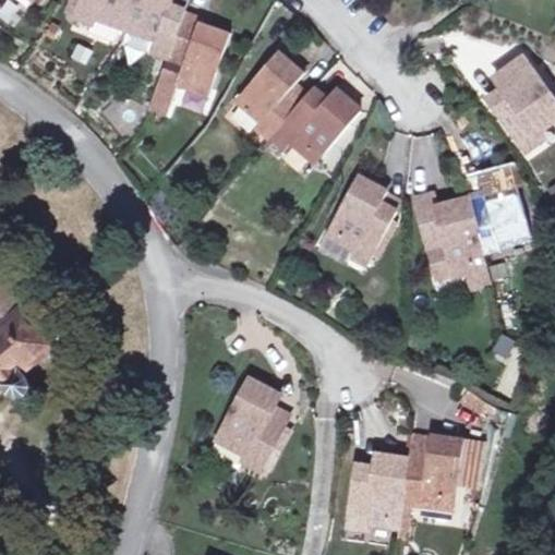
[(0,16),(9,22),(17,7),(7,0),(1,0),(0,1),(0,16)]
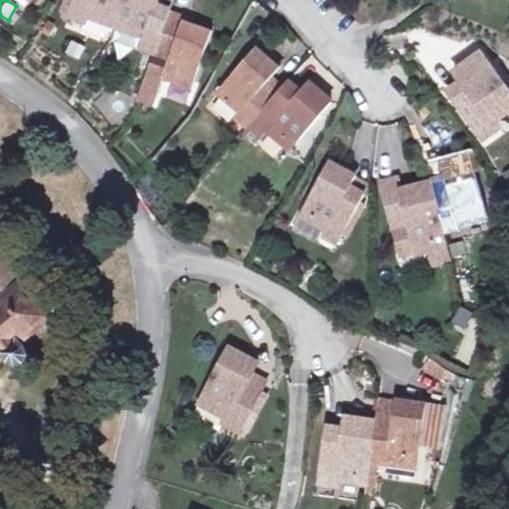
[(67,13),(71,0),(60,0),(57,10),(67,13)]
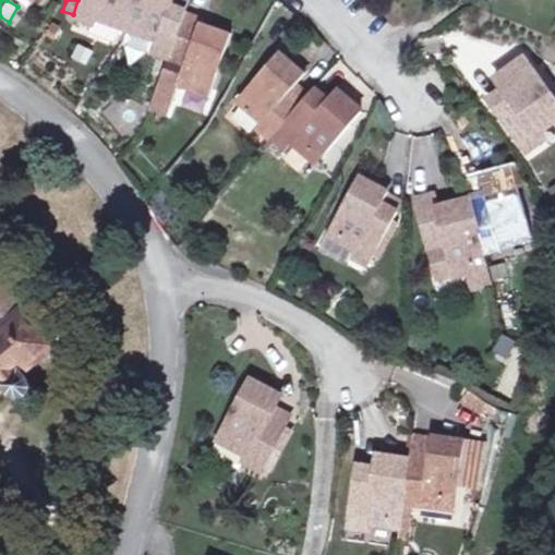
[(123,25),(132,0),(77,0),(73,14),(91,21),(93,14),(123,25)]
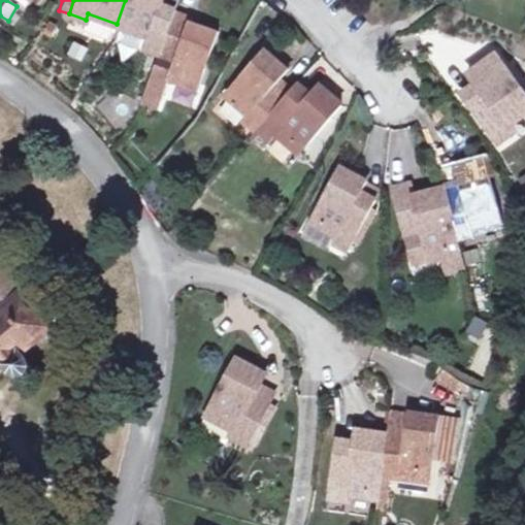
[(155,56),(171,7),(159,2),(159,0),(125,0),(117,24),(146,35),(141,51),(155,56)]
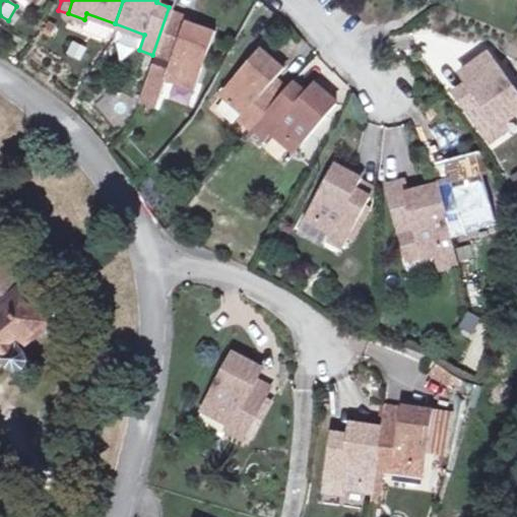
[(192,89),(213,28),(185,18),(187,13),(169,7),(152,55),(139,91),(156,98),(164,79),(192,89)]
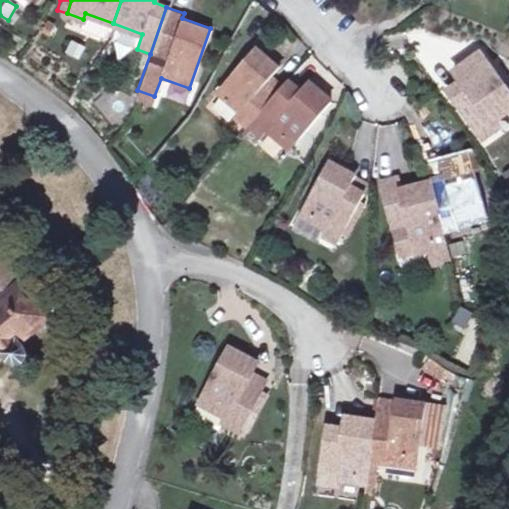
[(110,31),(113,23),(85,13),(83,19),(79,27),(103,37),(105,29),(110,31)]
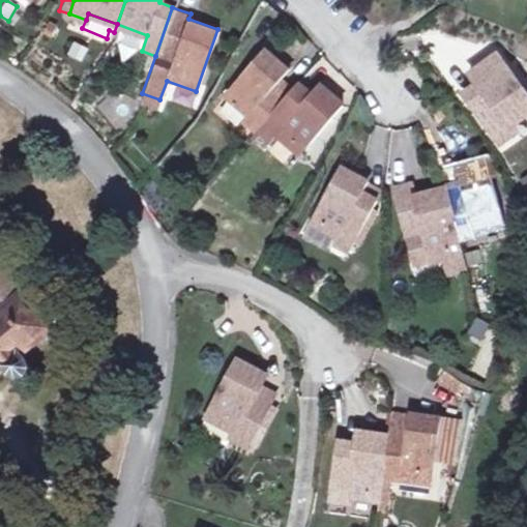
[(254,128),(291,87),(281,77),(289,67),(264,46),(227,88),(235,95),(230,103),(244,115),(240,120),(252,130),(254,128)]
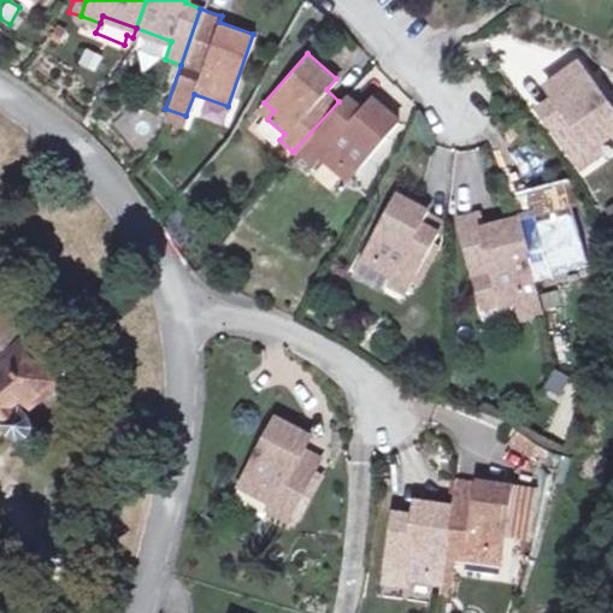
[(591,143),(612,128),(612,111),(575,62),(546,84),(554,95),(538,107),(581,163),(596,151),(591,143)]
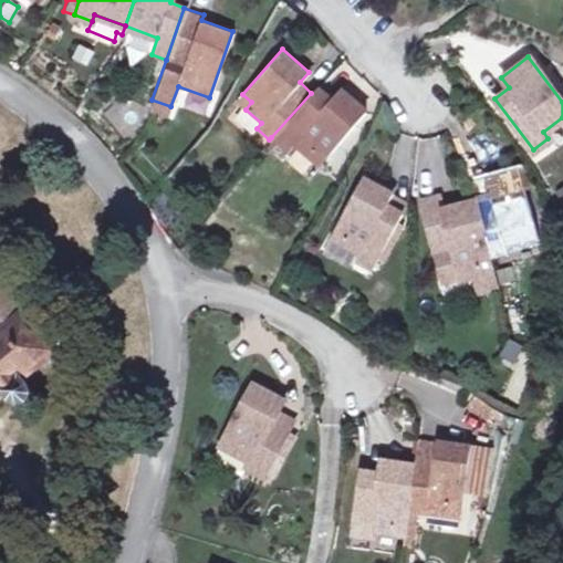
[(316,166),(365,111),(339,87),(329,98),(316,87),(311,93),(271,137),(287,152),(293,145),(316,166)]
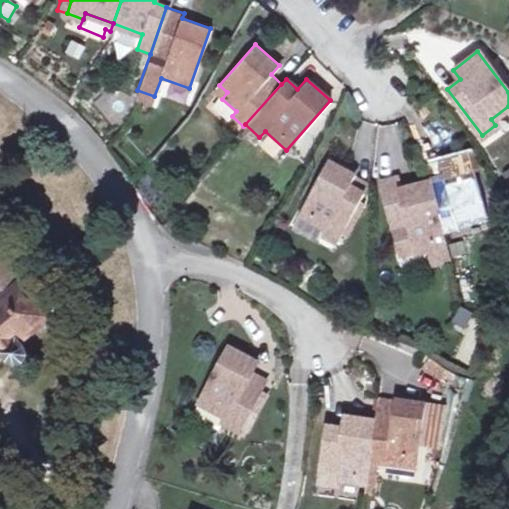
[(222,99),(227,92),(219,85),(213,92),(222,99)]
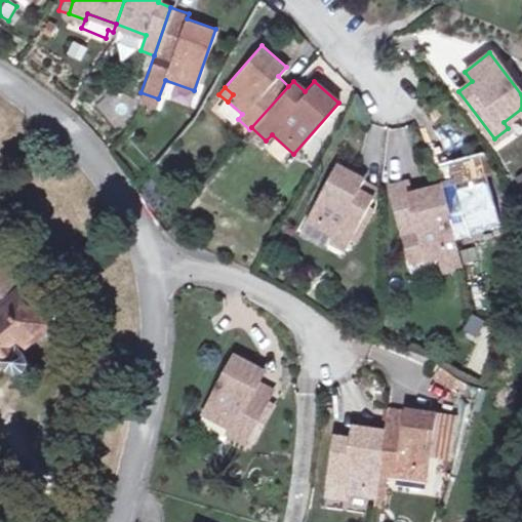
[(155,108),(158,98),(141,92),(137,102),(155,108)]
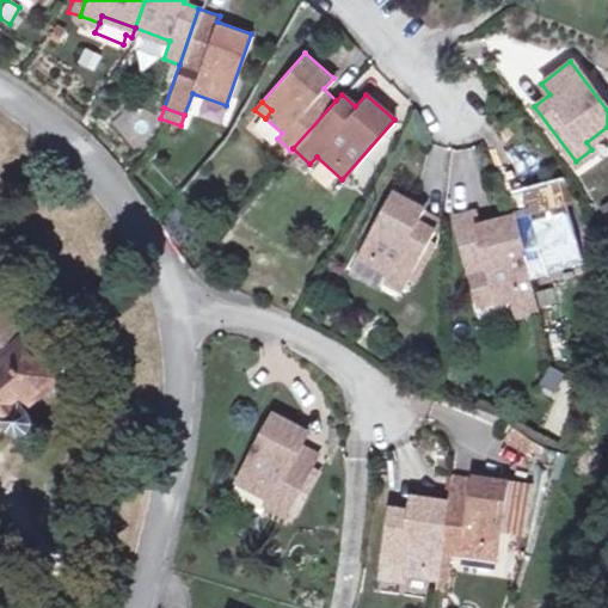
[(306,167),(327,189),(337,179),(315,159),(306,167)]
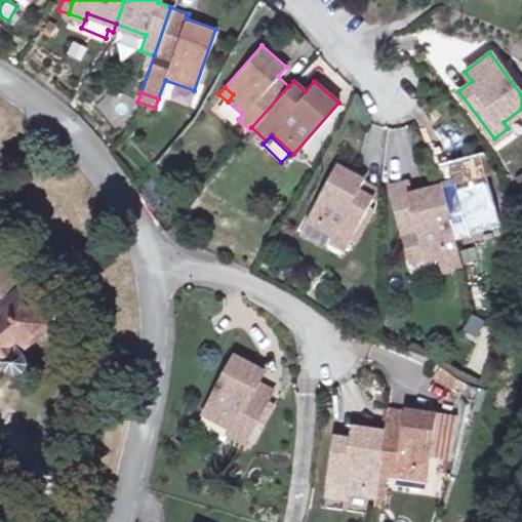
[(498,218),(481,156),(450,164),(454,176),(438,181),(439,185),(453,238),(471,233),(469,227),(498,218)]
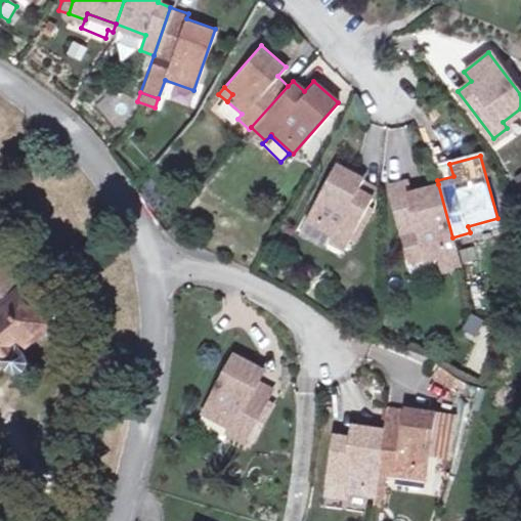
[(344,248),(372,197),(357,188),(363,178),(335,162),(304,219),(331,233),(328,240),(344,248)]
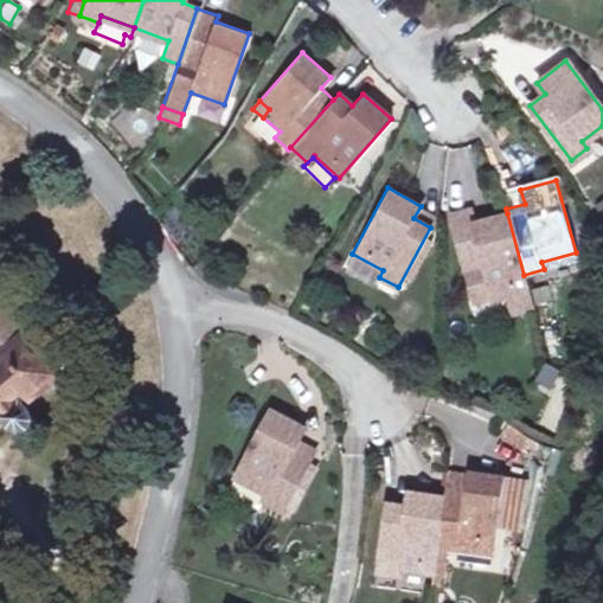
[(602,196),(592,203),(602,222),(602,196)]
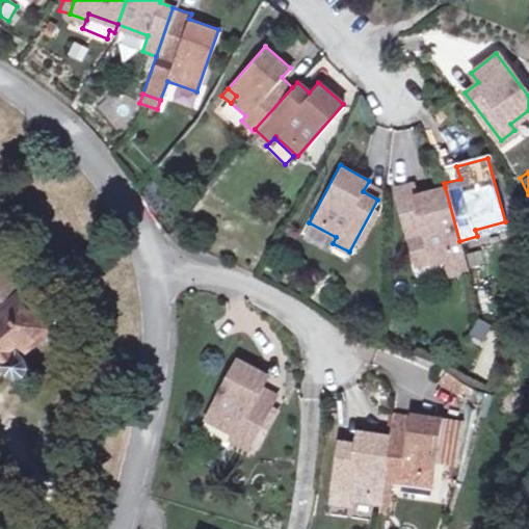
[(377,200),(384,188),(369,181),(363,191),(377,200)]
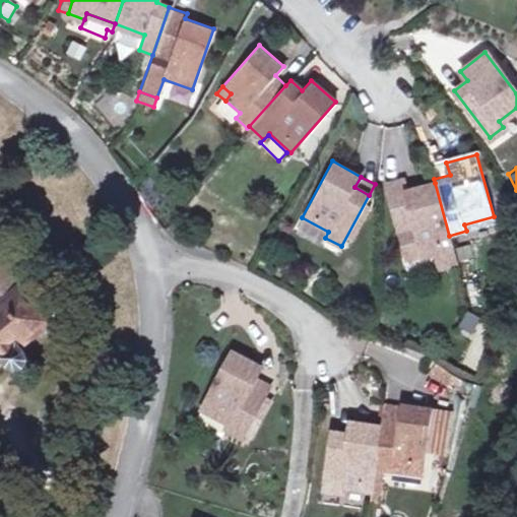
[(449,236),(435,183),(404,192),(400,179),(386,184),(405,258),(421,254),(422,257),(432,254),(435,266),(456,260),(449,236)]
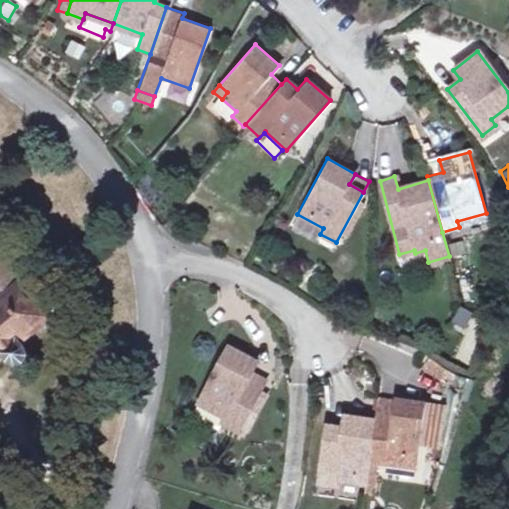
[(25,345),(21,340),(52,314),(0,253),(0,357),(4,354),(6,358),(9,360),(15,362),(20,361),(22,361),(23,359),(25,357),(26,353),(26,349),(25,345)]
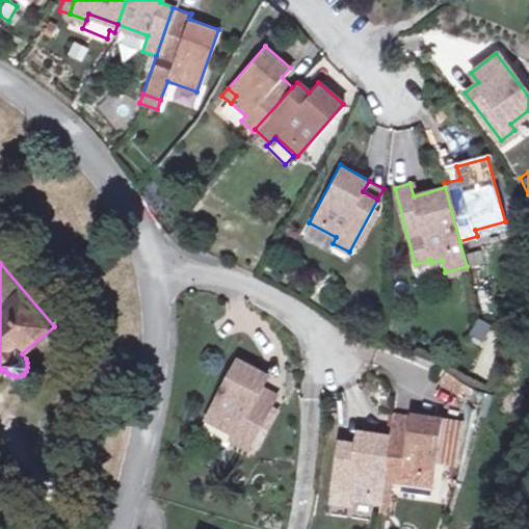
[(473,368),(487,372),(501,329),(475,321),(470,337),(481,341),(473,368)]
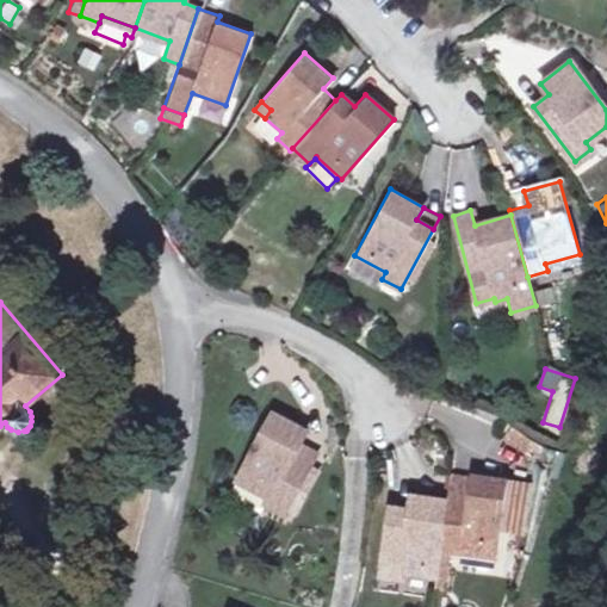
[(282,512),(314,452),(297,443),(304,429),(272,413),(236,478),(267,495),(264,502),(282,512)]
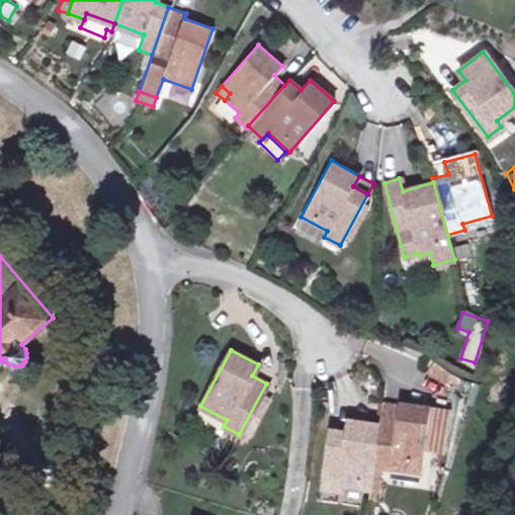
[(442,450),(447,409),(429,406),(429,405),(398,400),(398,403),(381,400),(377,424),(371,466),(388,469),(389,462),(408,465),(409,457),(421,458),(422,447),(442,450)]
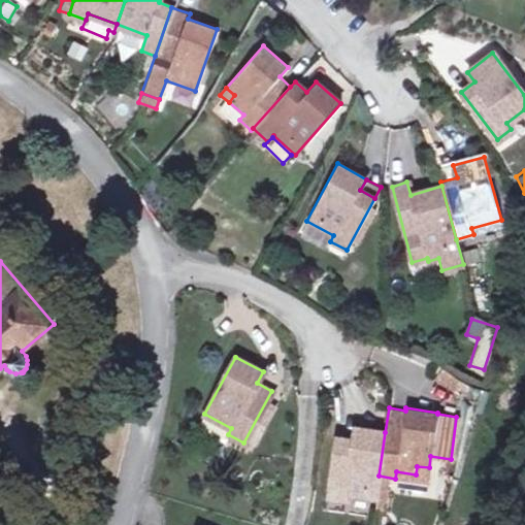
[(228,434),(231,428),(204,414),(198,424),(226,438),(228,434)]
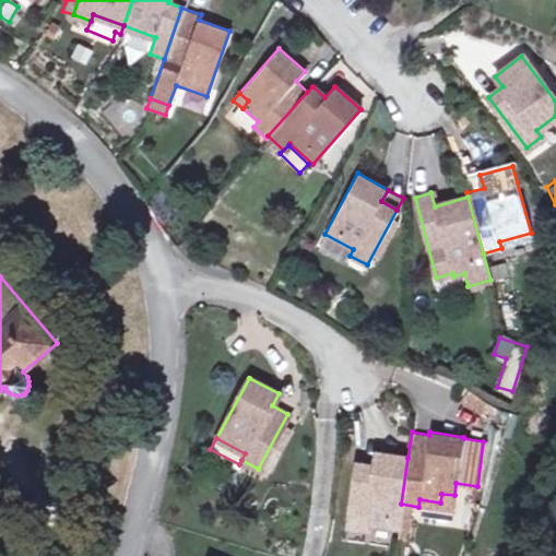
[(401,504),(407,458),(375,453),(374,466),(356,463),(347,525),(365,528),(366,521),(398,525),(401,504)]
